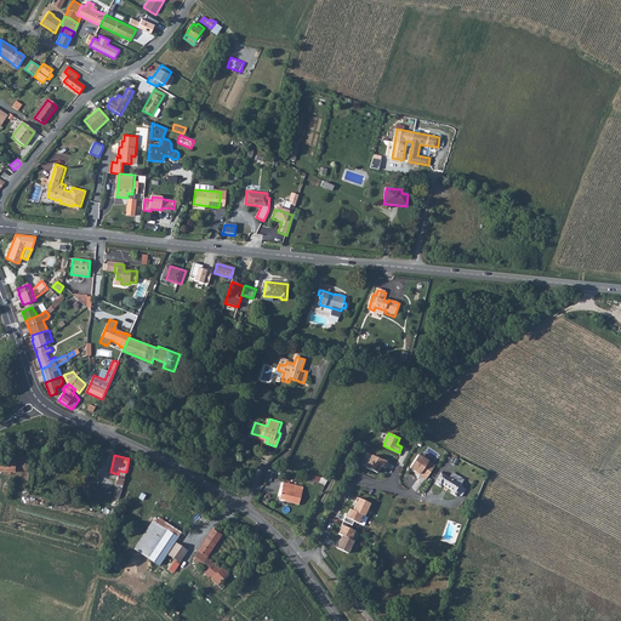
[(372,455),(366,468),(379,473),(381,466),(386,467),(388,462),(372,455)]
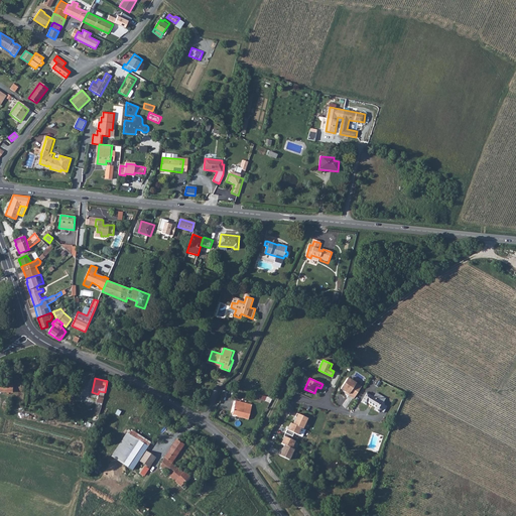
[(361,387),(348,378),(341,389),(349,394),(348,395),(354,398),(361,387)]
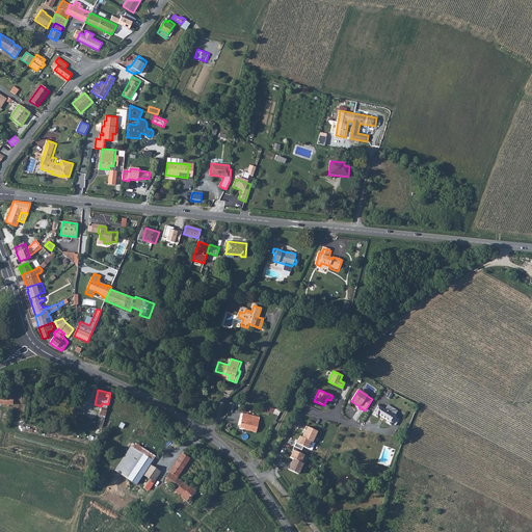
[(378,405),(372,415),(377,418),(378,415),(388,420),(386,423),(390,425),(396,416),(394,415),(397,410),(388,405),(384,409),(378,405)]
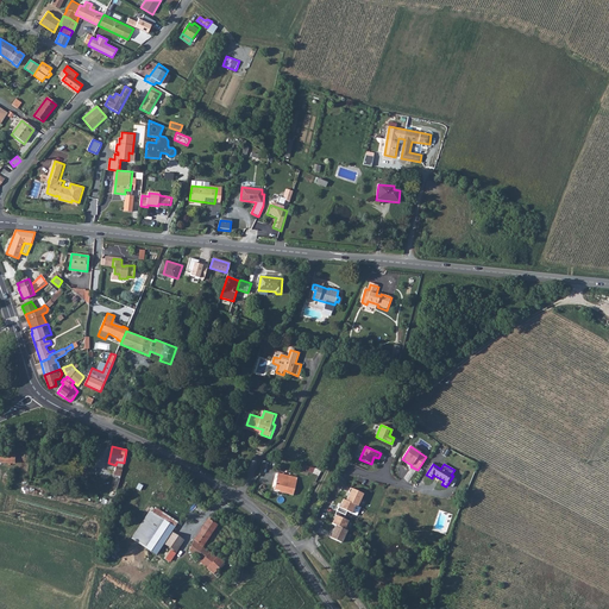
[(113,477),(120,479),(123,466),(120,465),(119,468),(115,468),(113,477)]
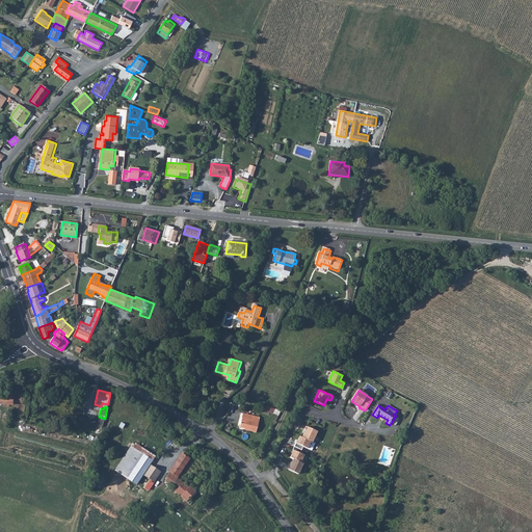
[(241,414),(238,427),(246,429),(246,430),(255,433),(259,419),(241,414)]
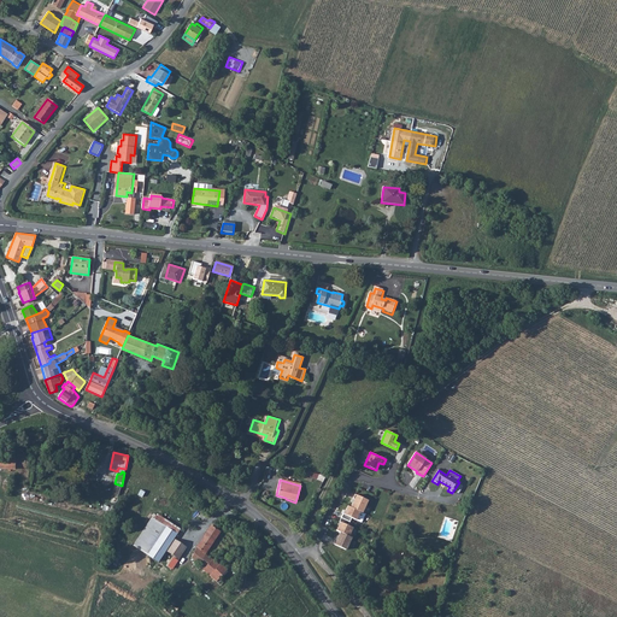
[(368,500),(354,494),(353,499),(354,500),(351,507),(359,512),(362,513),(368,500)]
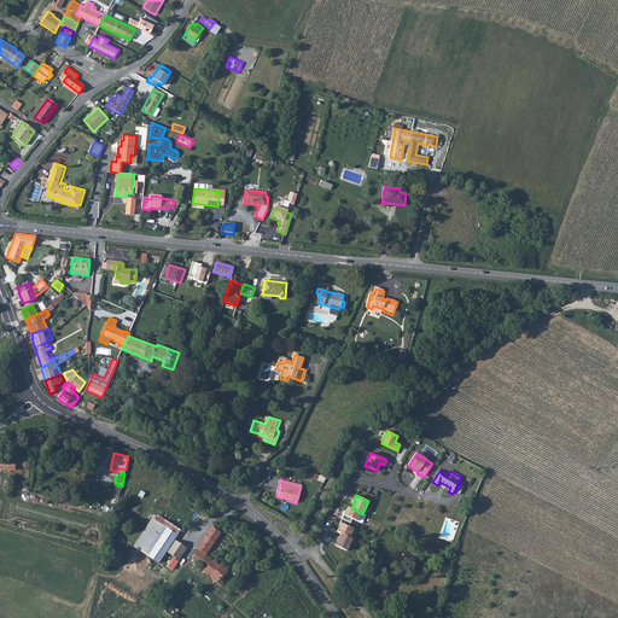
[(344,516),(343,516),(342,519),(350,523),(351,519),(356,522),(360,513),(351,508),(348,507),(344,516)]
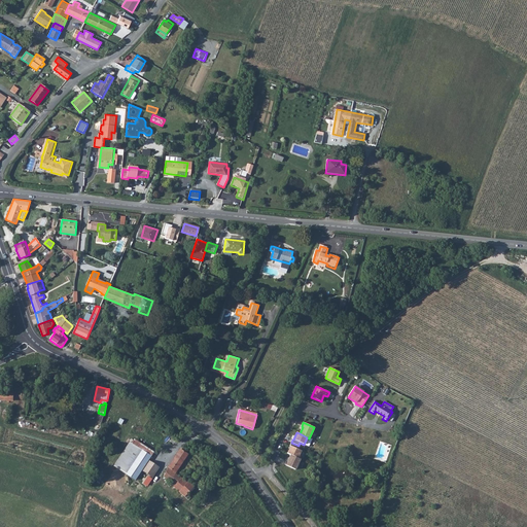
[(296,450),(299,446),(291,443),(289,447),(290,447),(287,454),(290,455),(297,459),(301,452),(296,450)]
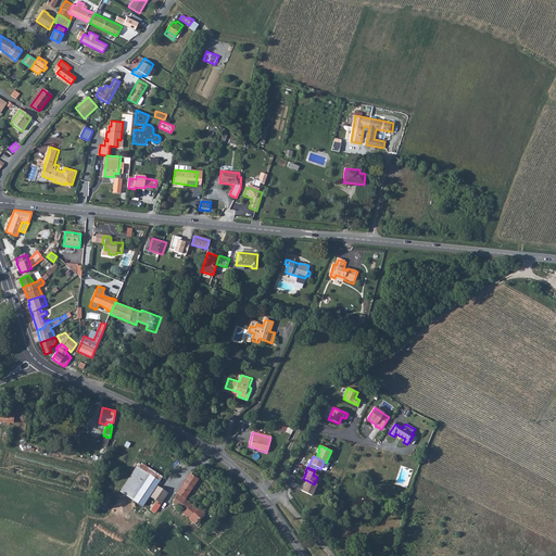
[(136,468),(121,491),(142,506),(149,495),(155,485),(159,481),(136,468)]
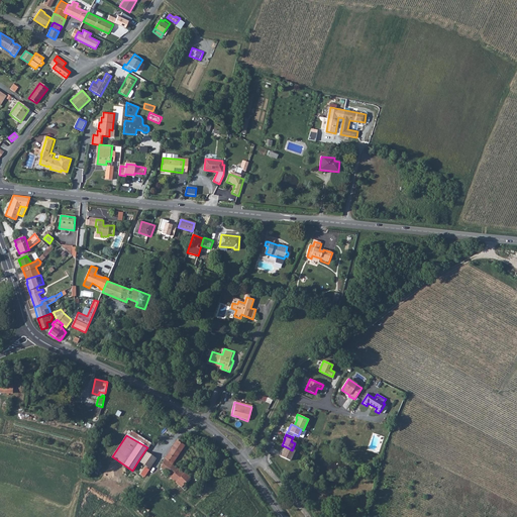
[(176,440),(165,458),(173,463),(184,445),(176,440)]
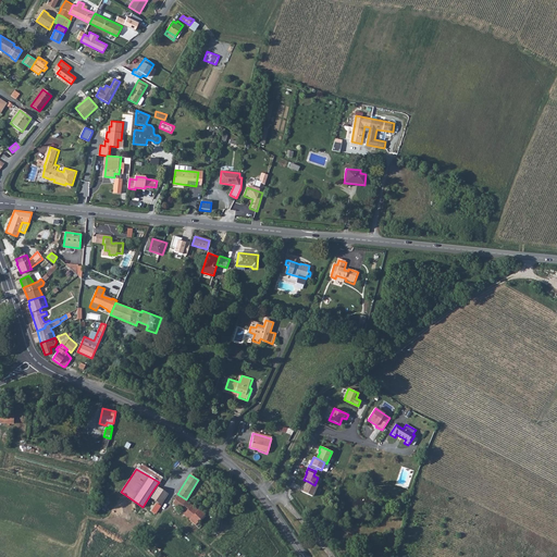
[(314,485),(307,481),(304,489),(302,489),(300,492),(311,497),(317,486),(314,485)]
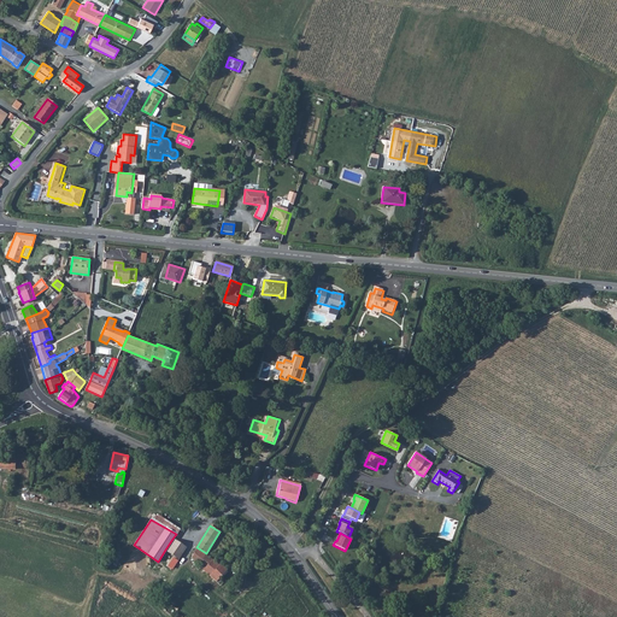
[(172,539),(165,550),(178,559),(182,553),(186,547),(172,539)]
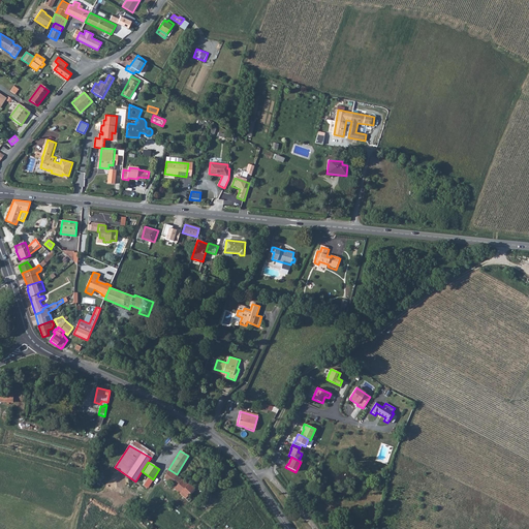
[(167,470),(163,478),(172,484),(170,486),(188,500),(190,498),(188,496),(195,488),(189,483),(188,485),(167,470)]
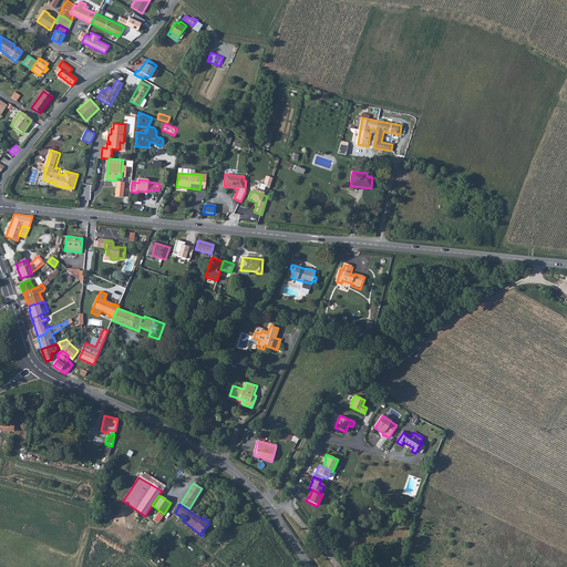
All buildings are outlined.
